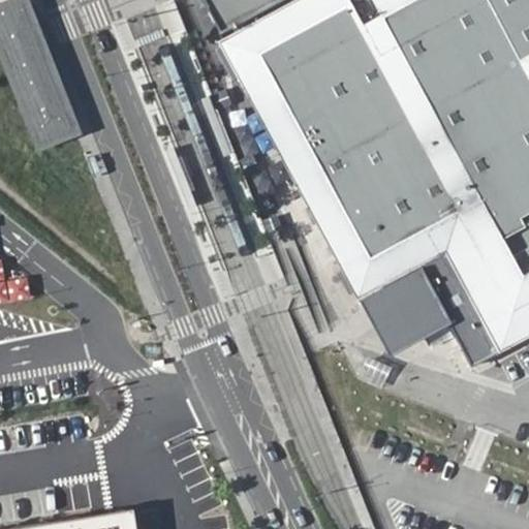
[(240,32),(293,0),(204,0),(223,42),(240,32)]
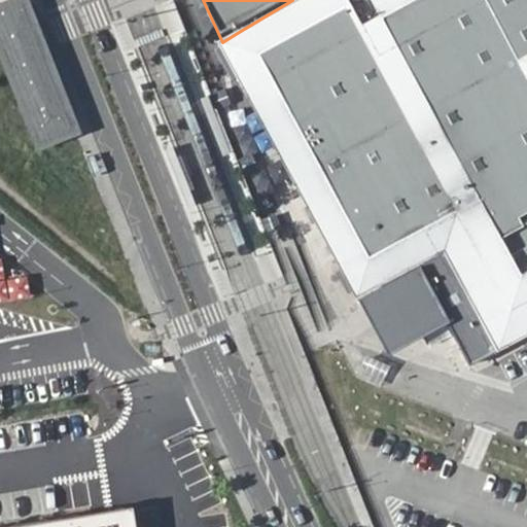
[(526,0),(292,0),(239,32),(254,61),(237,69),(348,286),(435,240),(472,220),(506,283),(469,304),(493,349),(526,331),(526,0)]
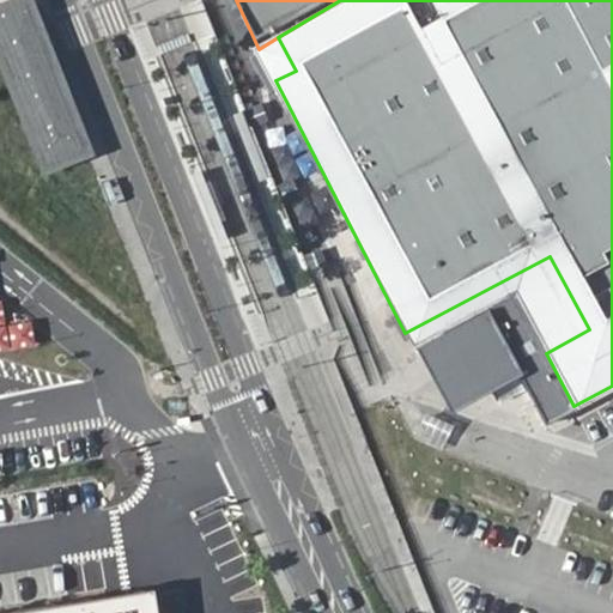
[(23,4),(0,12),(0,41),(49,167),(84,153),(23,4)]
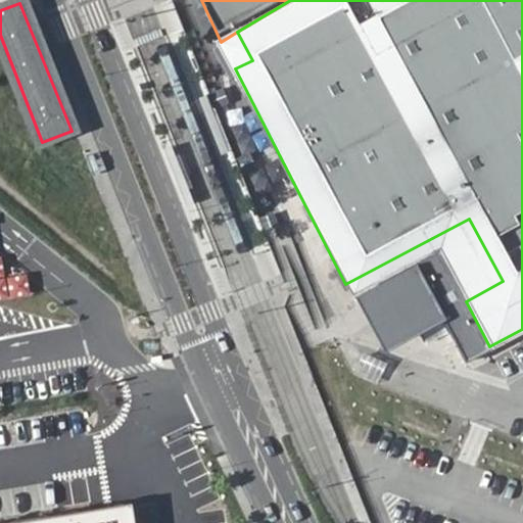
[(252,60),(237,32),(221,42),(235,68),(252,60)]
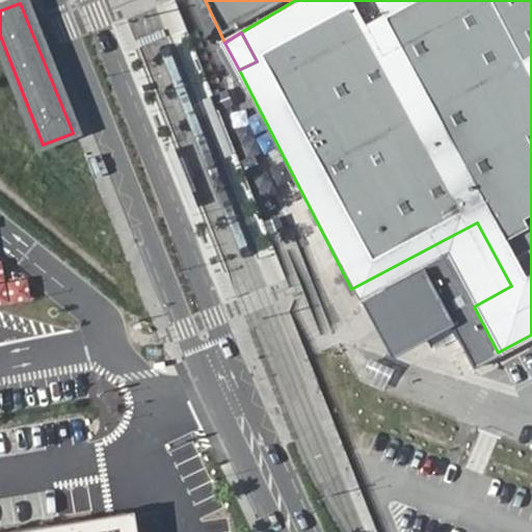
[(477,222),(440,242),(456,274),(474,307),(511,286),(477,222)]
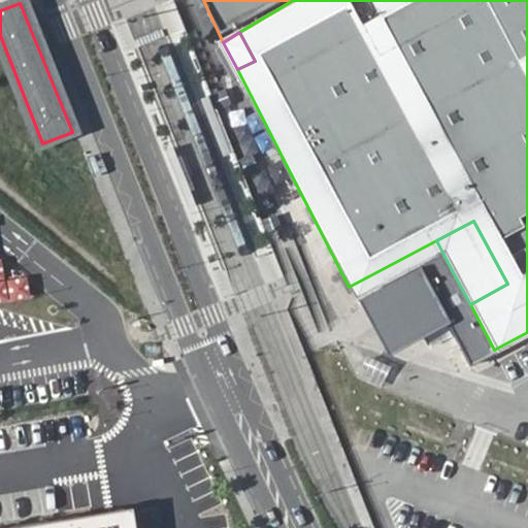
[(436,240),(349,287),(368,323),(382,349),(421,328),(447,375),(494,350),(470,304),(436,240)]
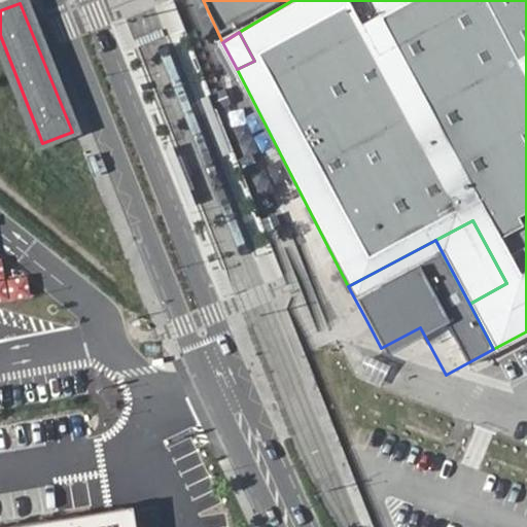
[(132,526),(129,506),(6,526),(132,526)]
